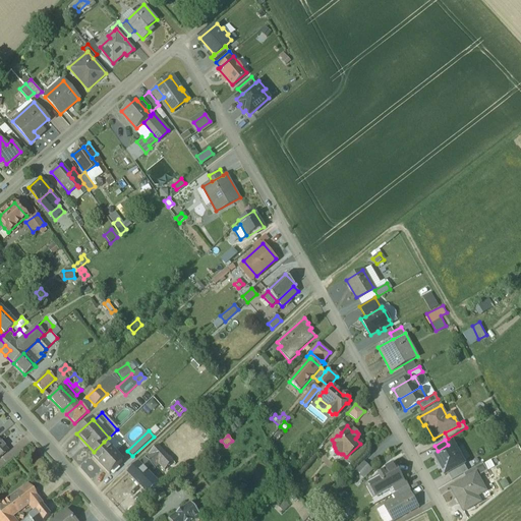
[(122,461),(104,442),(94,452),(91,454),(109,474),(122,461)]
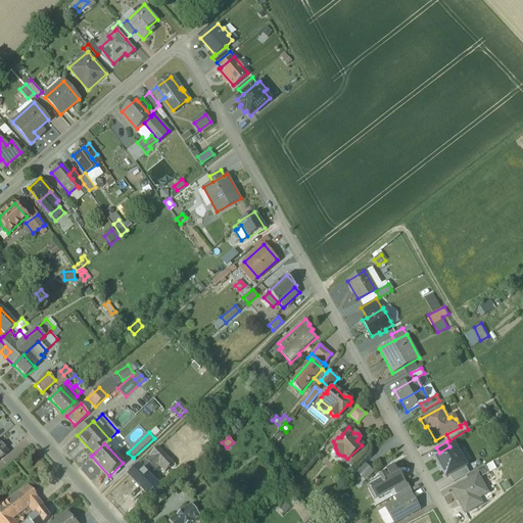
[(466,466),(454,444),(449,446),(439,453),(434,456),(446,477),(449,475),(466,466)]
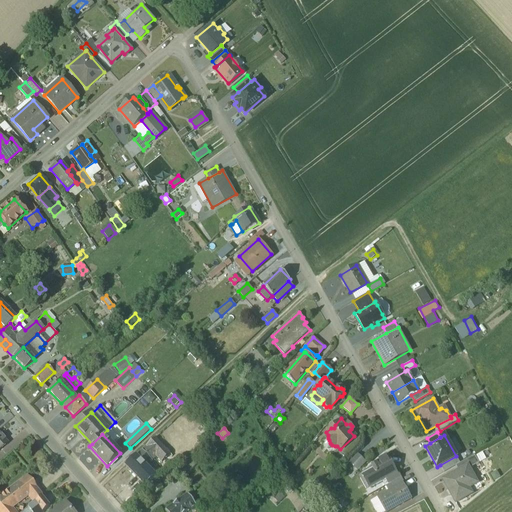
[(171,453),(155,437),(146,445),(157,456),(162,461),(166,457),(171,453)]
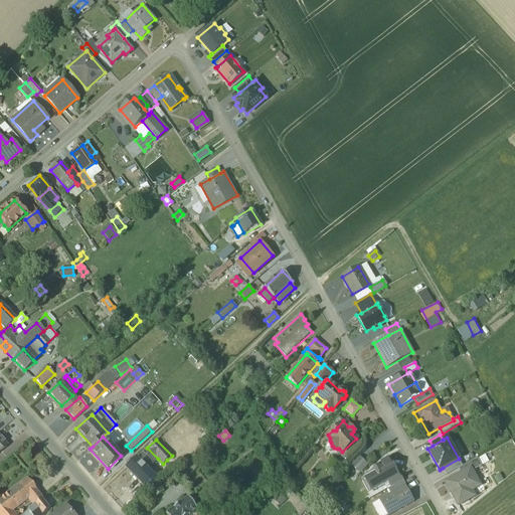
[(158,459),(147,448),(142,453),(153,463),(158,459)]
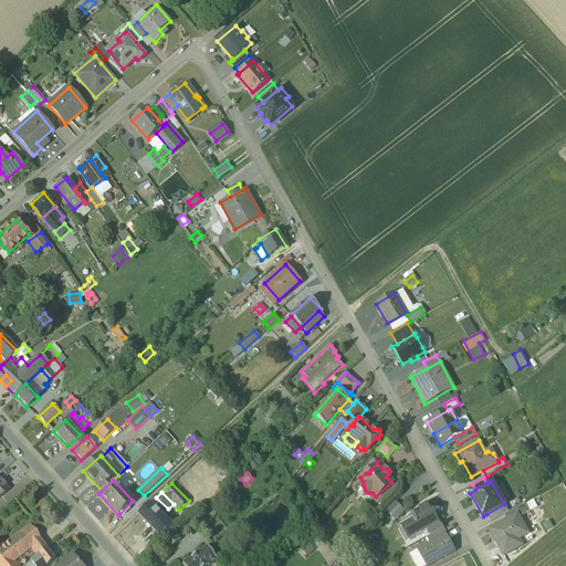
[(156,498),(139,514),(160,537),(163,536),(171,528),(160,516),(168,509),(156,498)]
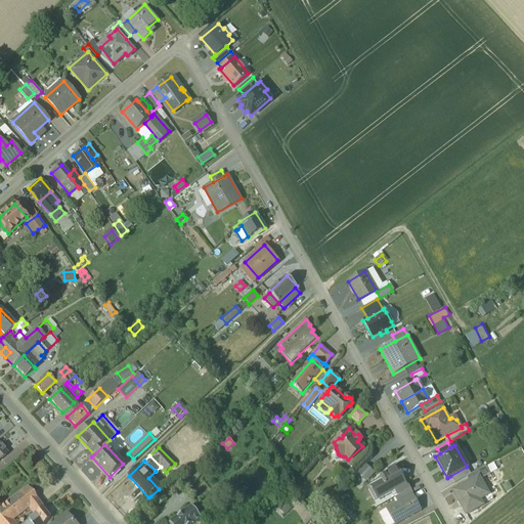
[(364,464),(357,472),(361,476),(369,468),(364,464)]
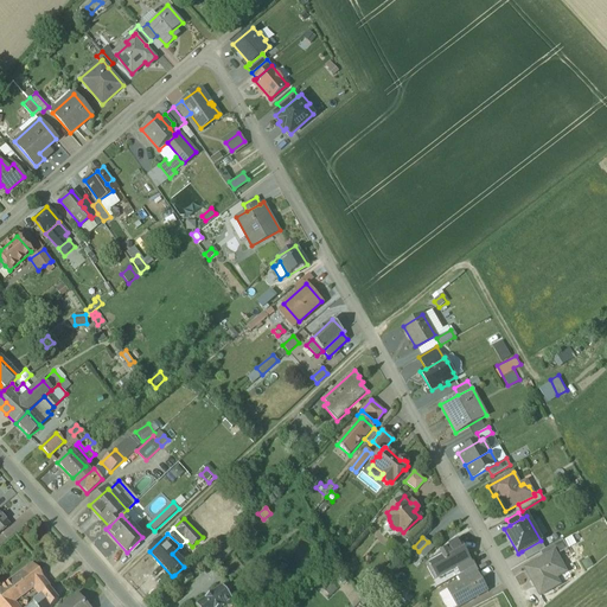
[(545,549),(541,551),(544,558),(554,553),(556,555),(568,548),(562,540),(545,549)]
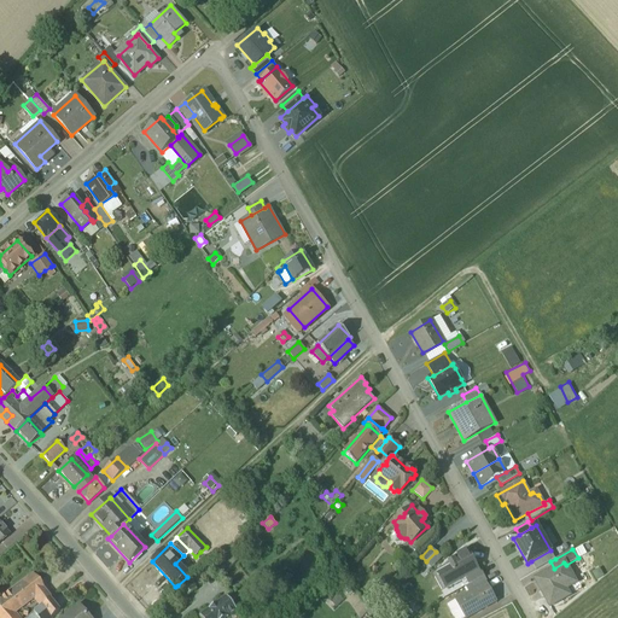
[(555,559),(551,551),(531,561),(536,570),(555,559)]
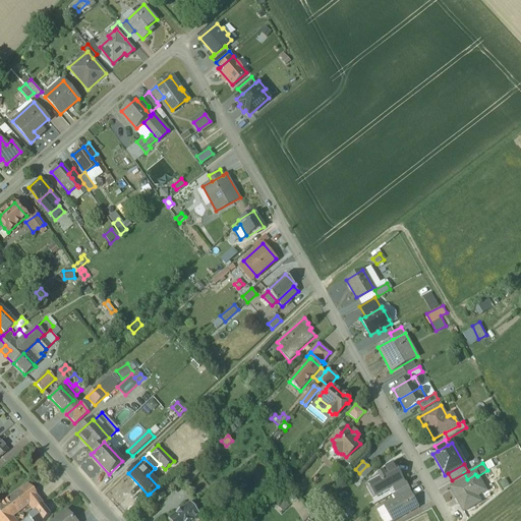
[(367,465),(359,473),(363,477),(371,469),(367,465)]
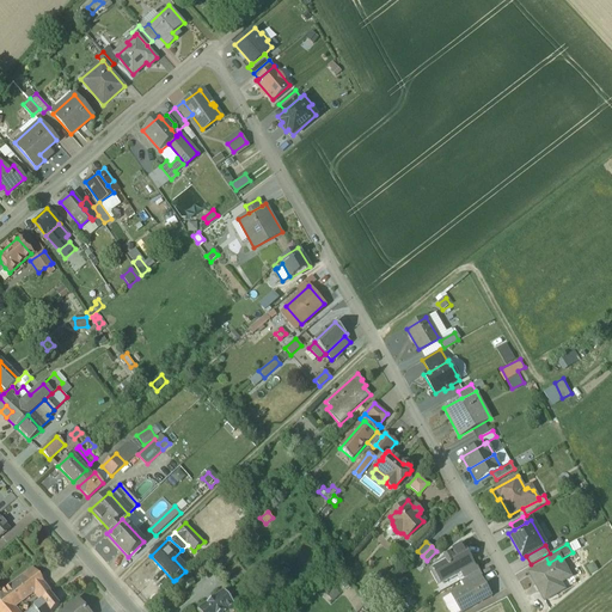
[(463,546),(448,554),(451,560),(446,563),(445,561),(433,568),(442,583),(463,573),(473,567),(473,565),(463,546)]
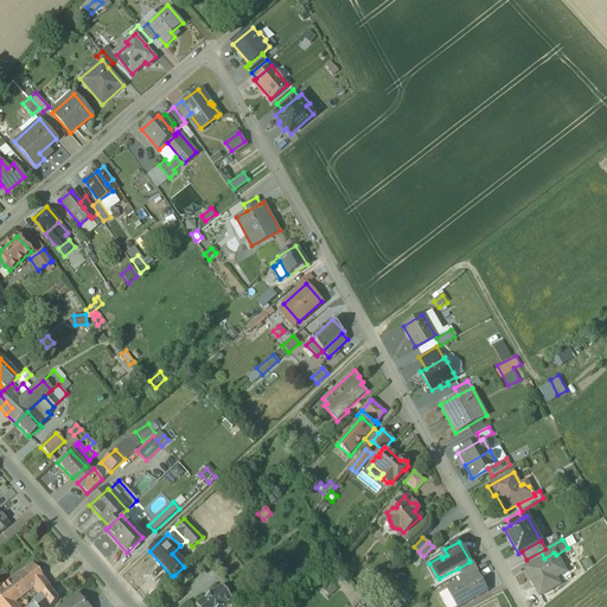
[(583,542),(568,550),(573,557),(588,549),(583,542)]
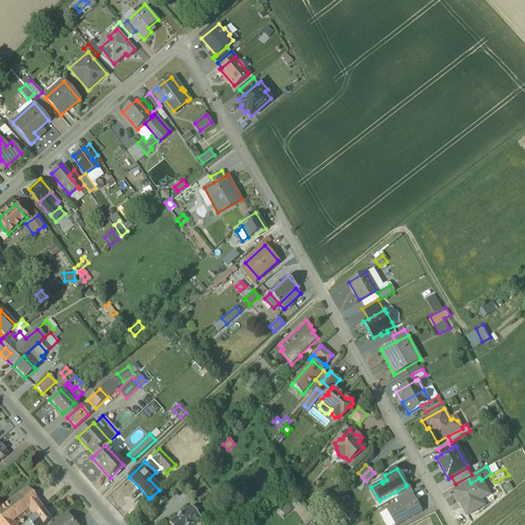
[(471,483),(455,491),(469,514),(484,506),(480,499),(489,494),(481,480),(479,478),(471,483)]
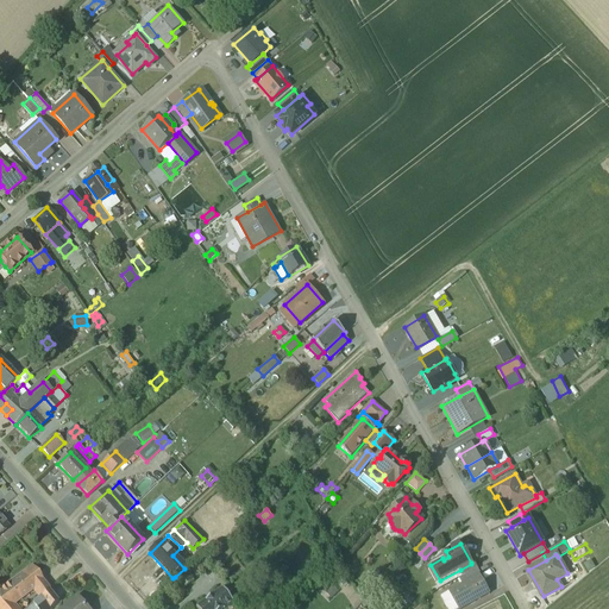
[(471,564),(460,570),(464,575),(476,567),(472,562),(471,563),(471,564)]
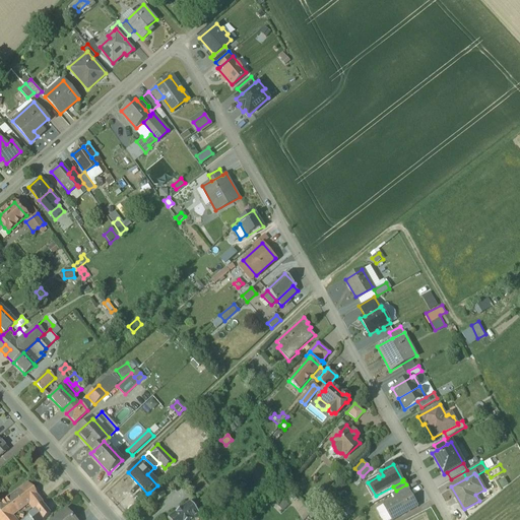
[(26,483),(8,499),(16,510),(28,501),(36,496),(26,483)]
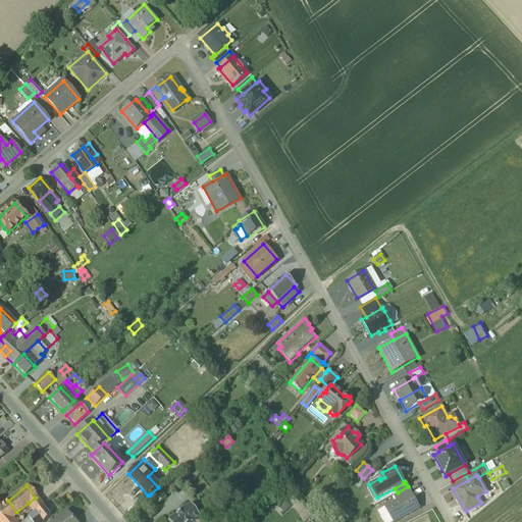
[(408,486),(398,492),(401,499),(411,492),(408,486)]
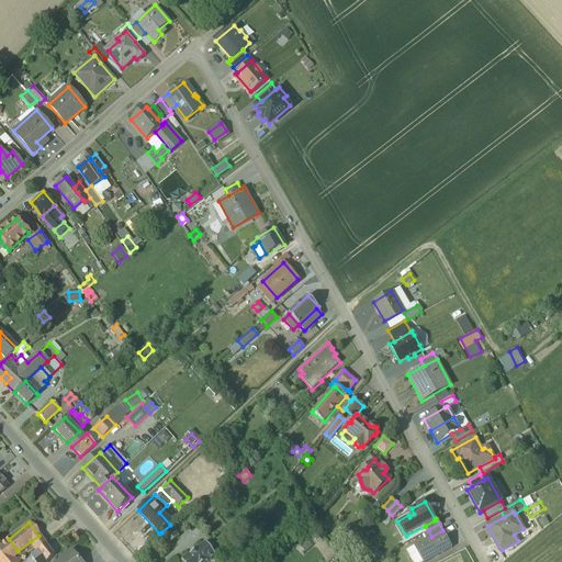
[(170,525),(161,532),(169,542),(178,536),(170,525)]
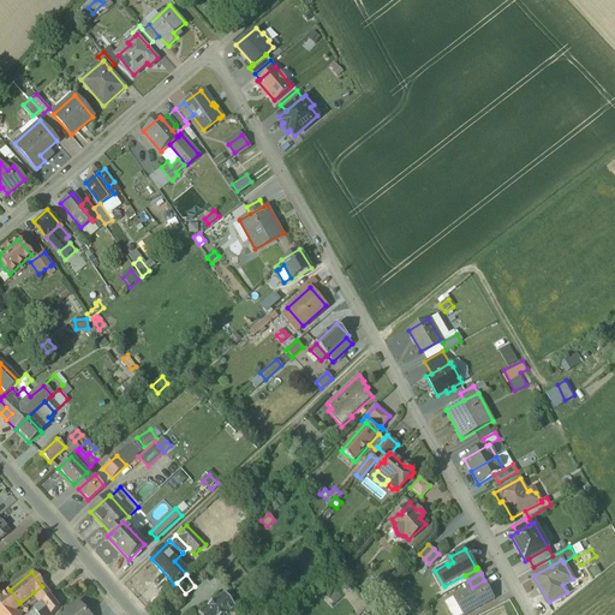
[(573,579),(562,585),(567,592),(579,585),(575,578),(573,579)]
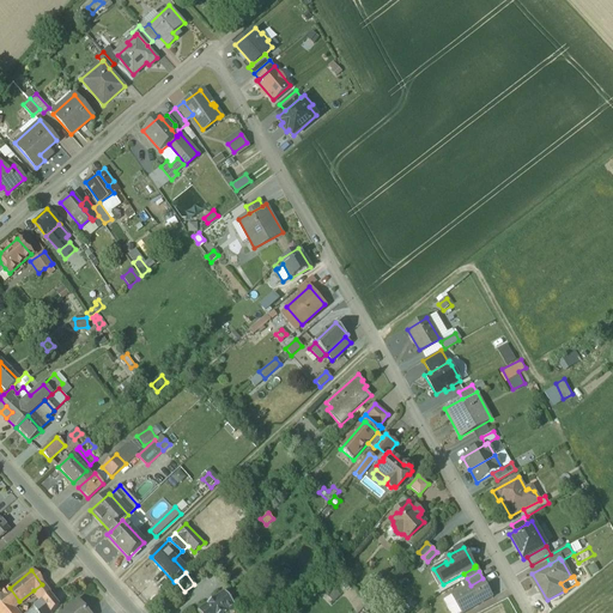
[(465,589),(451,595),(461,612),(463,612),(492,598),(483,580),(484,580),(483,578),(465,589)]
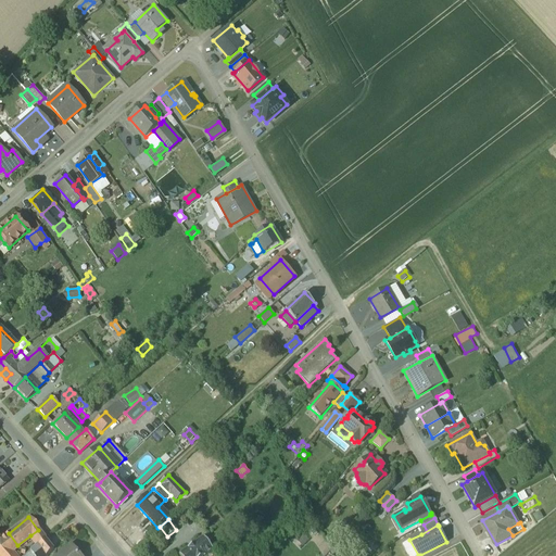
[(427,531),(424,525),(417,528),(421,534),(427,531)]
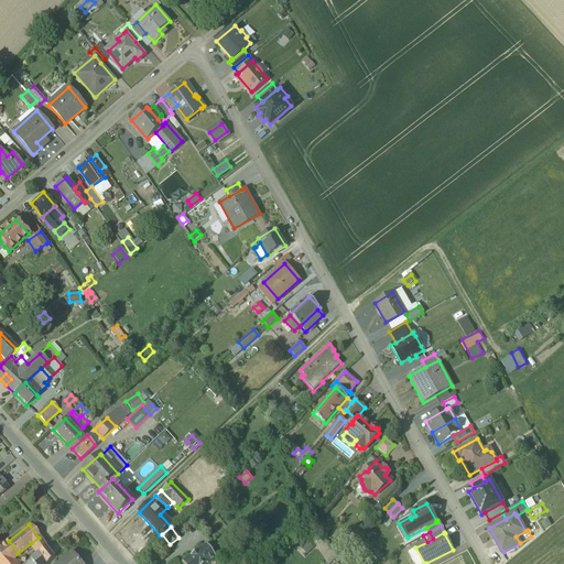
[(45,545),(39,538),(31,543),(38,552),(45,545)]
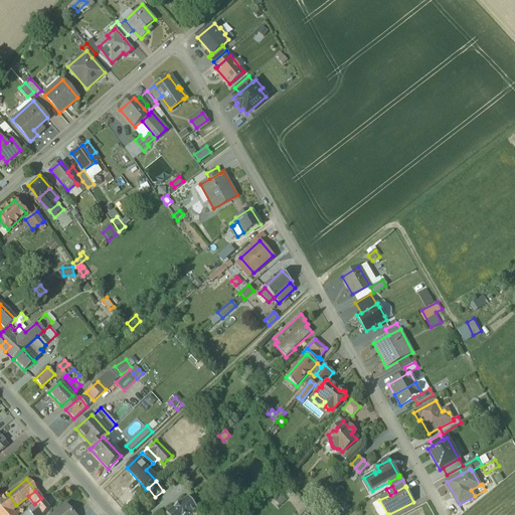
[(16,505),(8,494),(1,500),(5,504),(9,509),(16,505)]
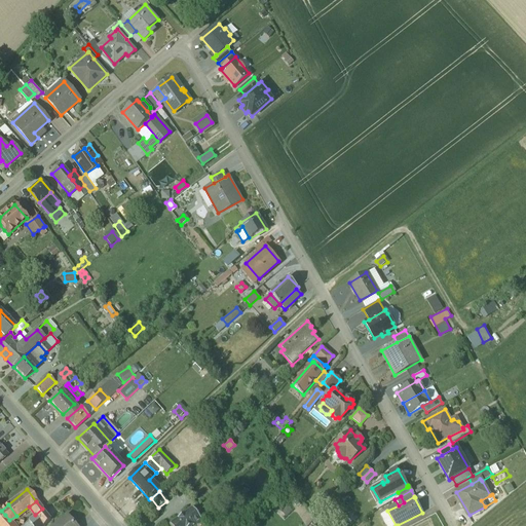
[(193,508),(170,525),(171,525),(192,525),(201,520),(193,508)]
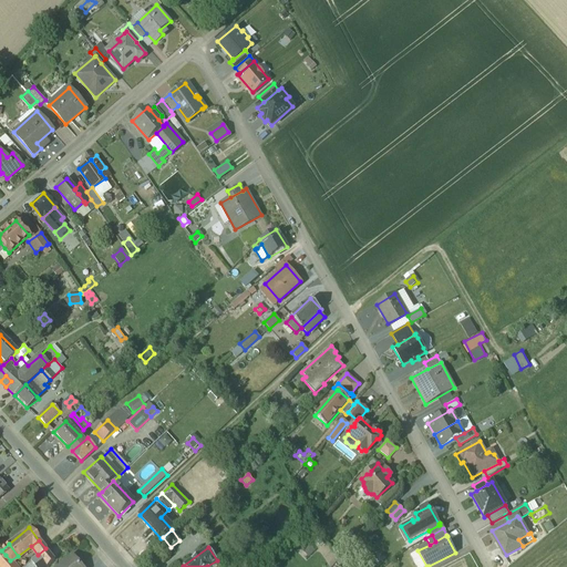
[(47,566),(54,560),(45,548),(38,555),(43,562),(37,566),(47,566)]
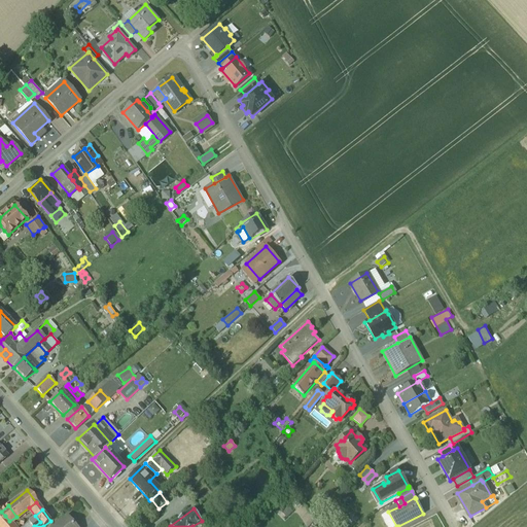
[(395,526),(396,526),(388,512),(381,516),(387,526),(395,526)]
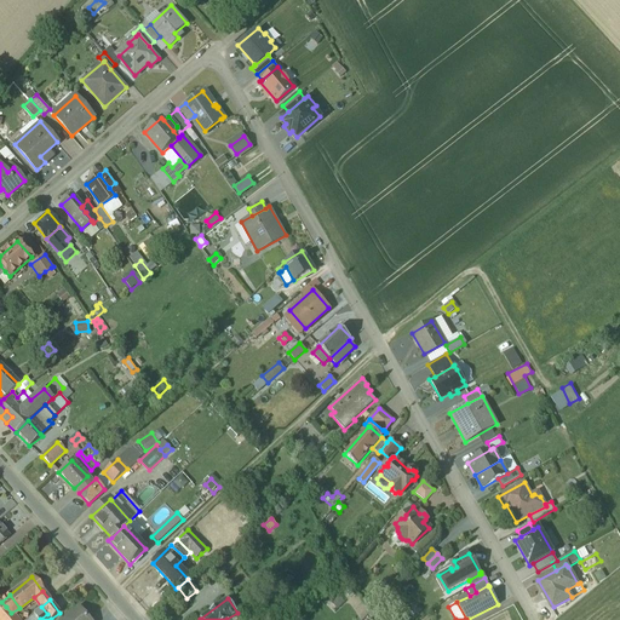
[(11,613),(6,607),(0,612),(0,619),(17,619),(15,618),(11,613)]
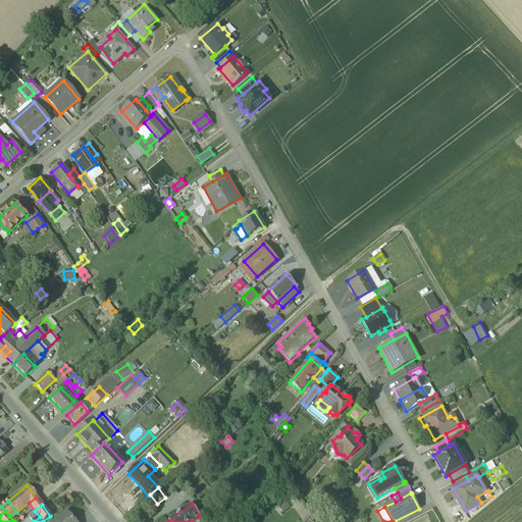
[(75,521),(66,511),(53,521),(75,521)]
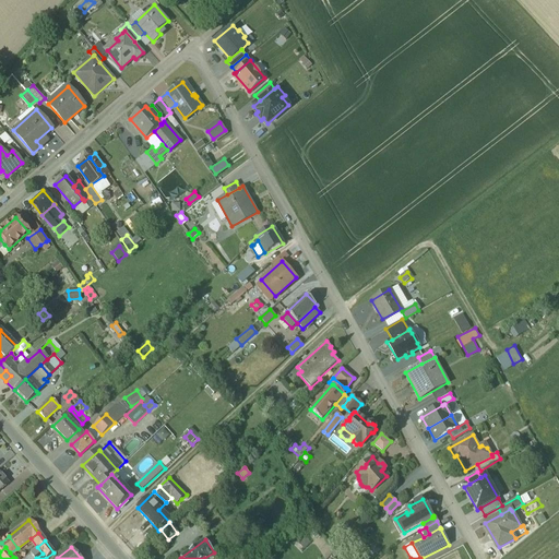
[(399,558),(403,557),(397,548),(389,554),(392,558),(399,558)]
